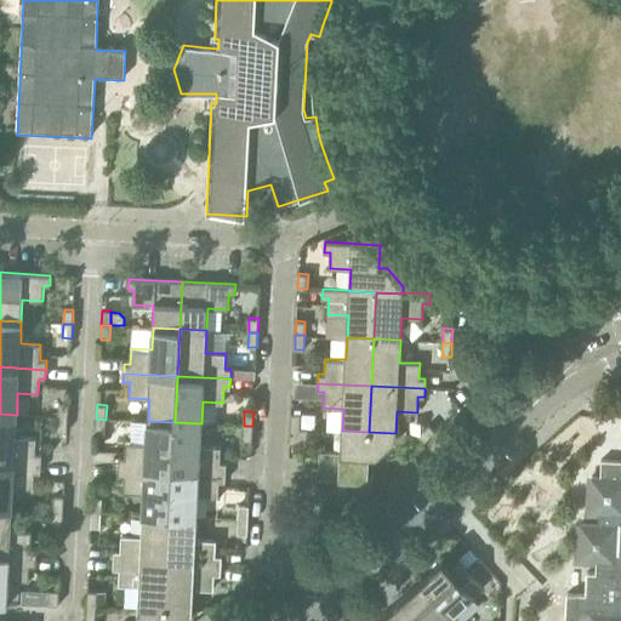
[(0,414),(0,461),(41,463),(41,454),(35,454),(35,438),(16,438),(17,415),(0,414)]
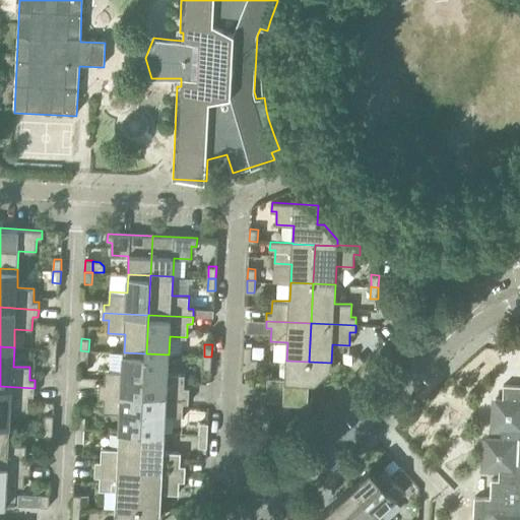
[(244,346),(244,359),(251,359),(252,346),(244,346)]
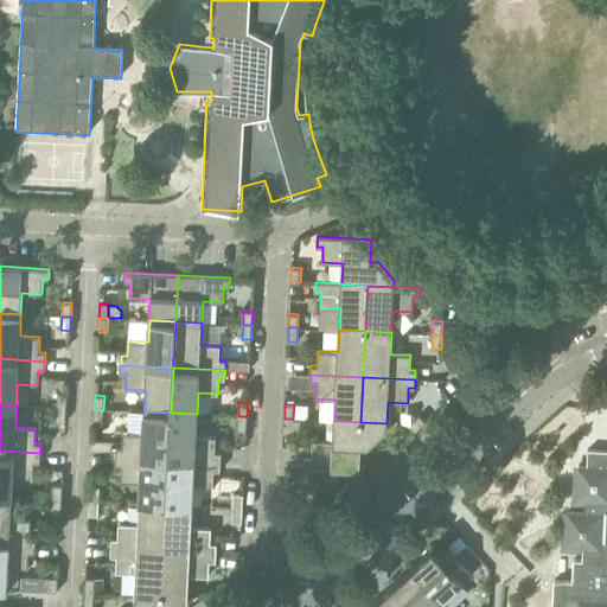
[(103,423),(103,410),(94,409),(94,423),(103,423)]
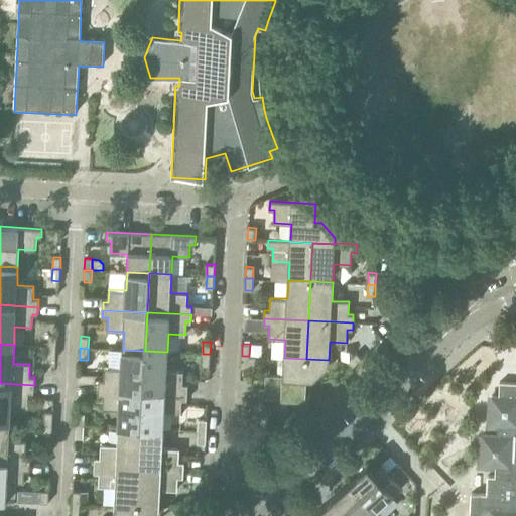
[(99,380),(99,388),(143,390),(145,351),(123,350),(122,369),(105,368),(104,381),(99,380)]
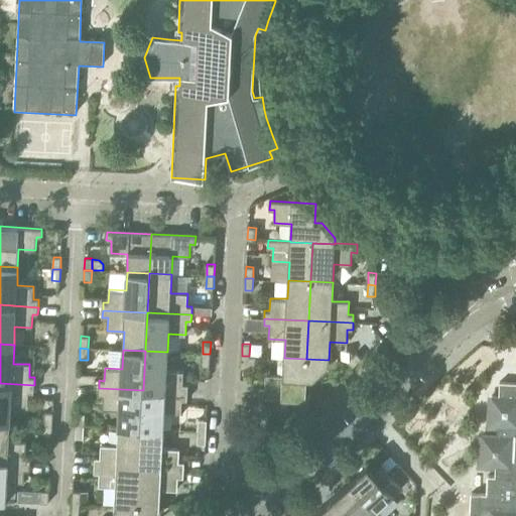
[(145,351),(143,390),(187,392),(187,385),(182,384),(183,372),(166,371),(167,352),(145,351)]
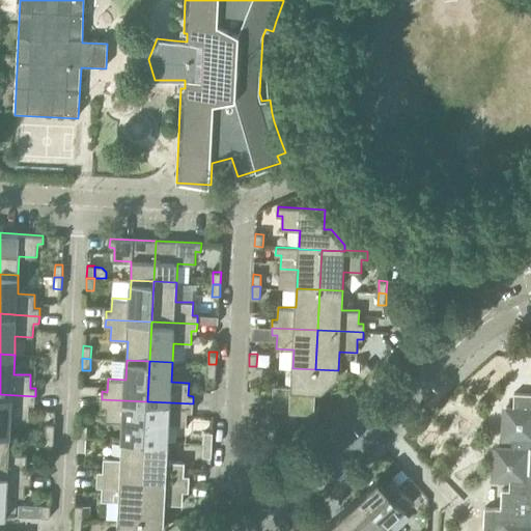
[(372,369),(367,363),(358,371),(363,378),(372,369)]
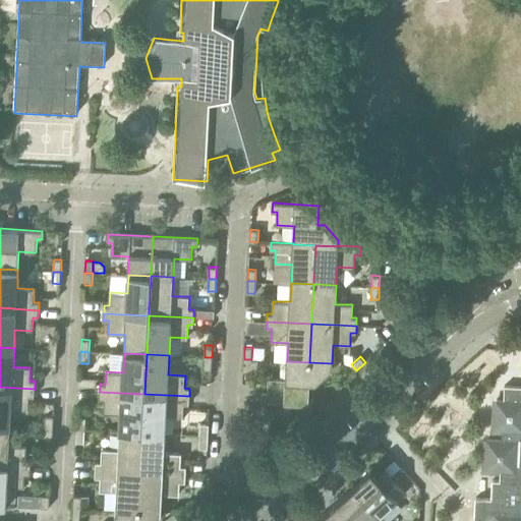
[(212,357),(205,357),(204,369),(212,369),(212,357)]
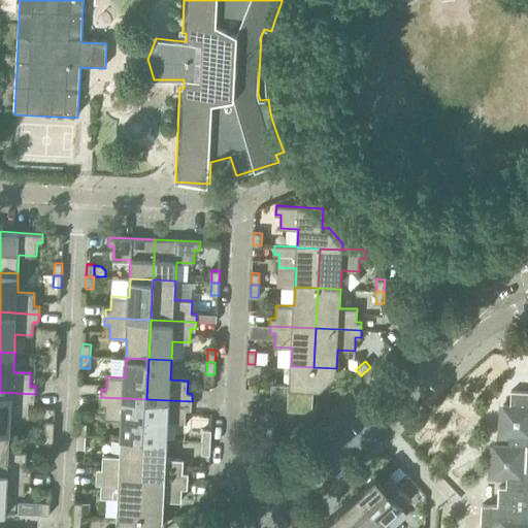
[(255,376),(255,364),(248,364),(246,376),(255,376)]
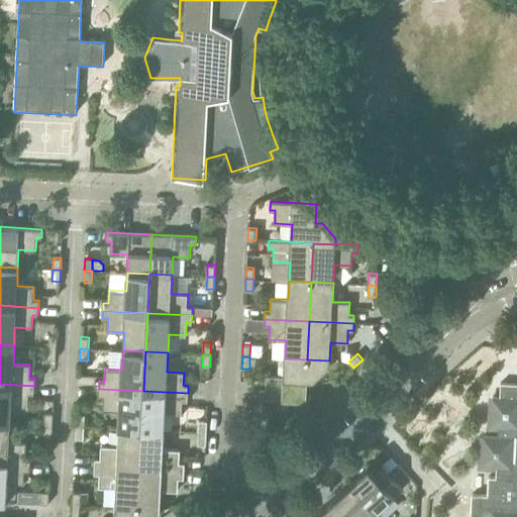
[(314,381),(329,367),(329,360),(307,359),(285,358),(284,377),(267,376),(267,389),(261,389),(261,397),(306,399),(307,380),(314,381)]
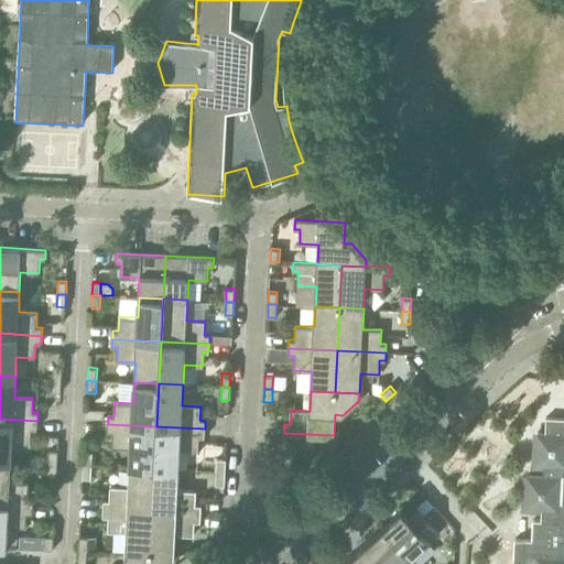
[(563,563),(563,418),(545,418),(545,434),(538,433),(537,465),(543,465),(543,477),(528,477),(527,508),(541,509),(541,520),(533,520),(532,540),(514,539),(513,559),(518,560),(517,563),(563,563)]
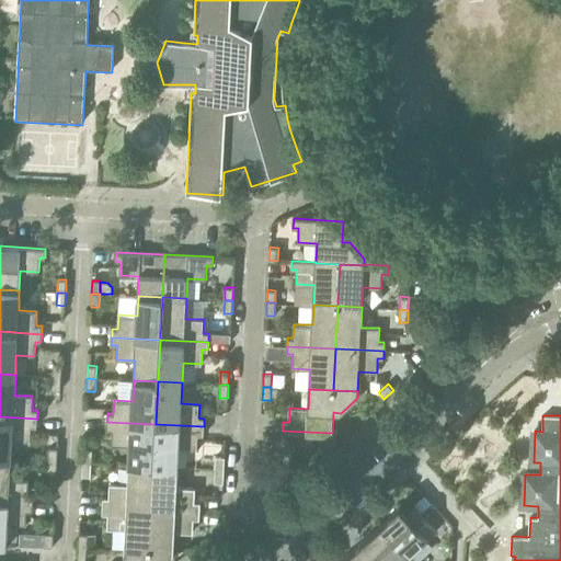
[(37,419),(0,416),(0,458),(11,459),(12,439),(30,441),(31,426),(36,426),(37,419)]
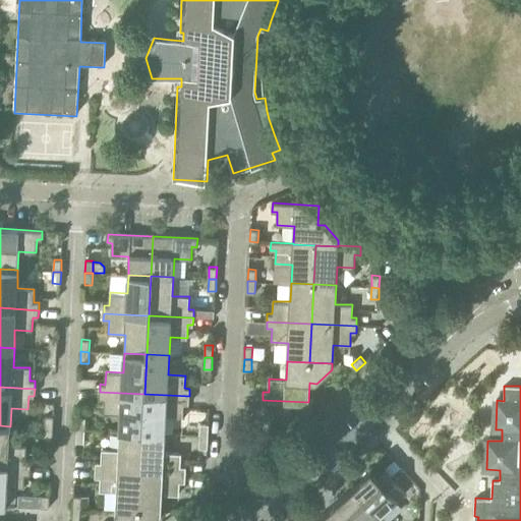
[(121,413),(120,431),(142,432),(145,394),(100,392),(99,399),(105,399),(104,412),(121,413)]
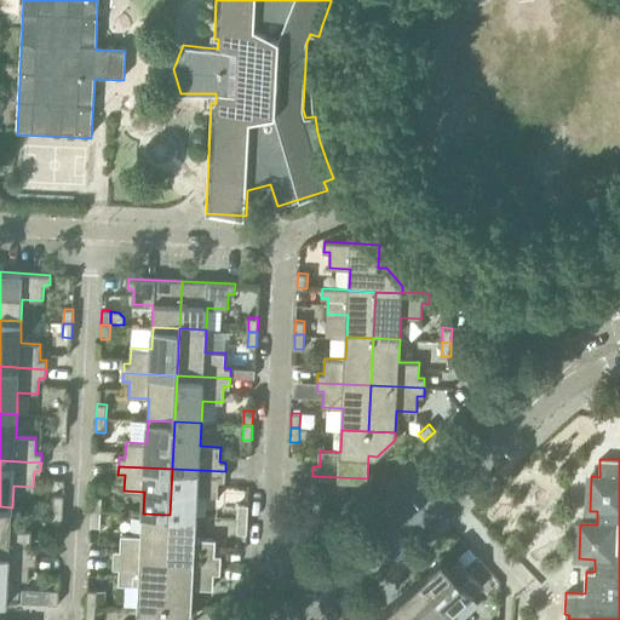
[(225,471),(172,469),(170,515),(196,516),(197,494),(218,495),(218,480),(225,481),(225,471)]
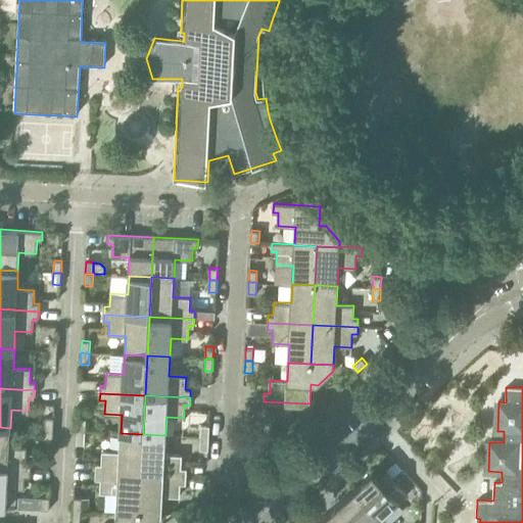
[(46,418),(45,430),(53,430),(53,418),(46,418)]
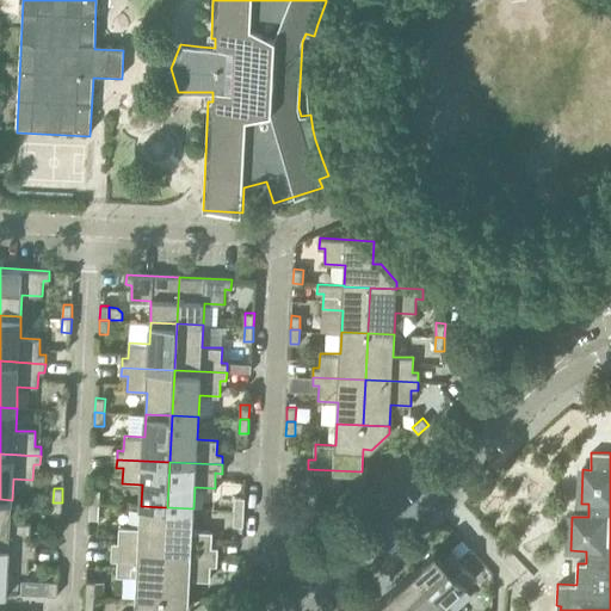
[(100,491),(91,489),(91,504),(99,505),(100,491)]
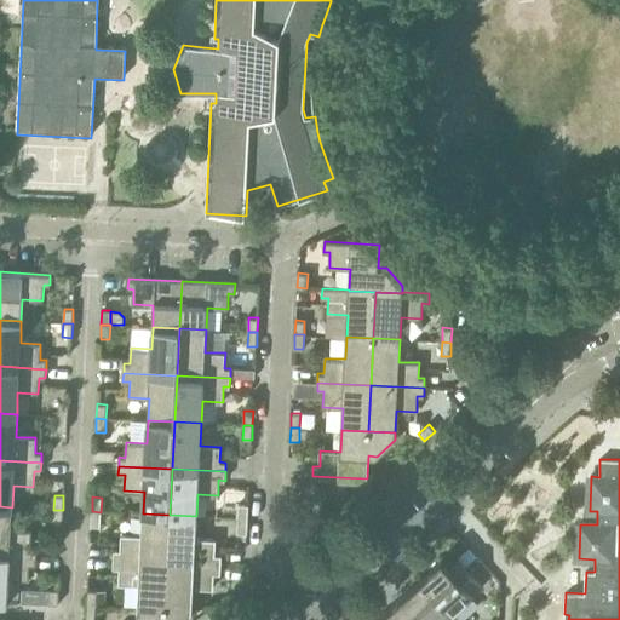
[(239,504),(239,518),(247,518),(248,504),(239,504)]
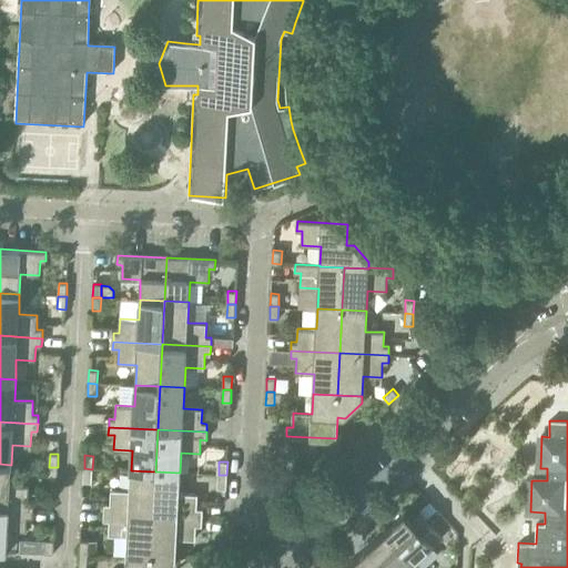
[(0,464),(0,507),(33,508),(33,500),(28,500),(29,486),(10,485),(11,465),(0,464)]
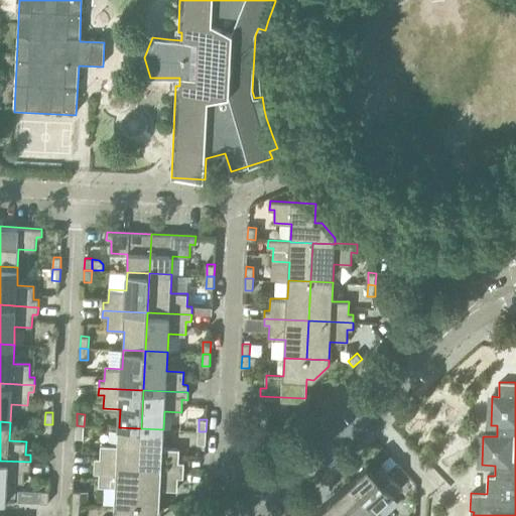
[(51,436),(52,424),(44,424),(44,436),(51,436)]
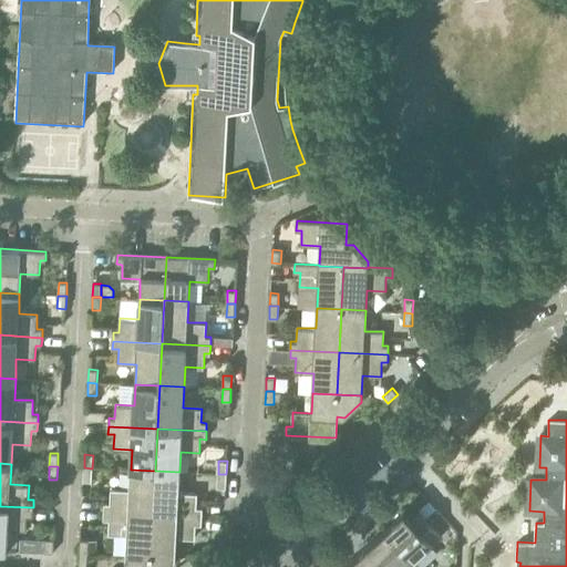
[(92,481),(92,468),(84,467),(83,481),(92,481)]
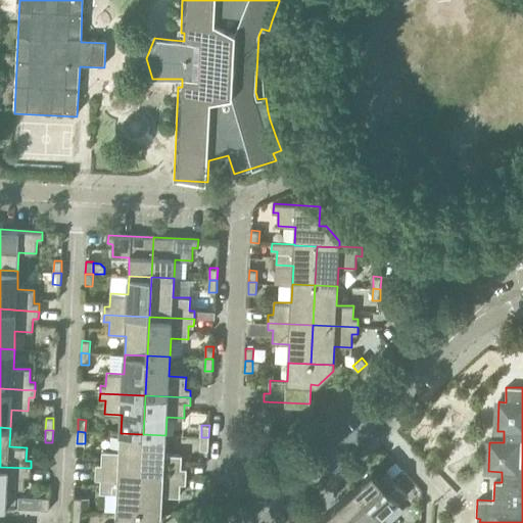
[(96,464),(96,471),(141,474),(143,434),(121,433),(120,452),(102,450),(102,464),(96,464)]
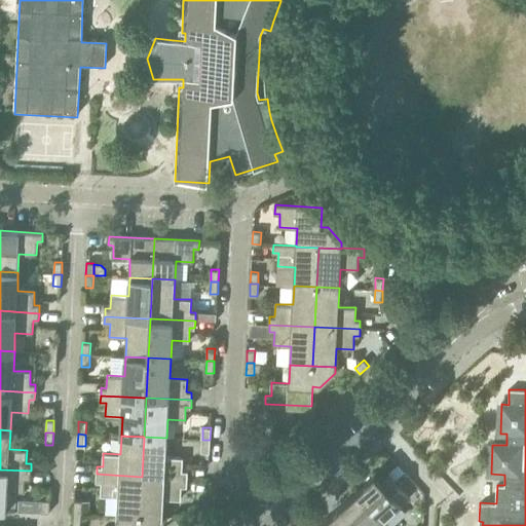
[(144,437),(142,477),(187,479),(188,471),(182,471),(183,457),(165,456),(166,438),(144,437)]
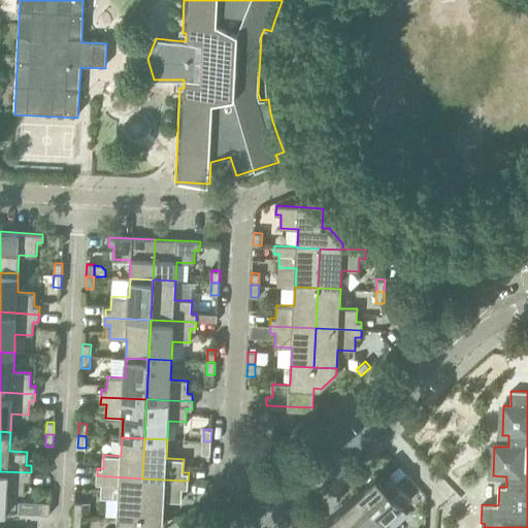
[(210,441),(203,441),(202,454),(210,454),(210,441)]
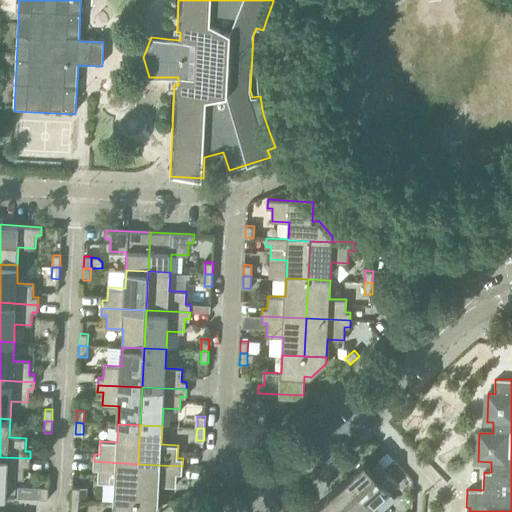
[(30,458),(0,457),(0,496),(6,497),(7,478),(24,479),(24,466),(29,466),(30,458)]
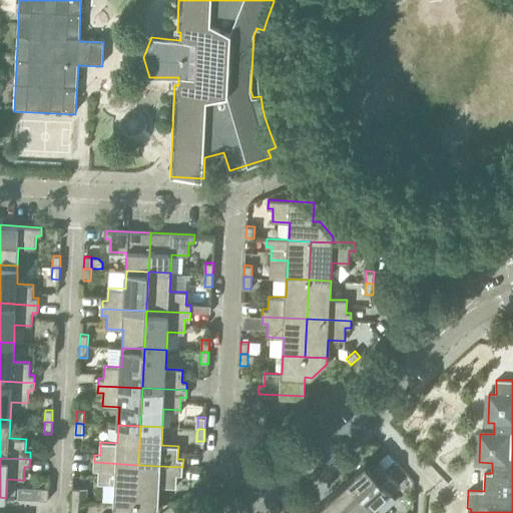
[(138,465),(94,462),(94,470),(99,470),(98,483),(115,484),(114,502),(136,503),(138,465)]
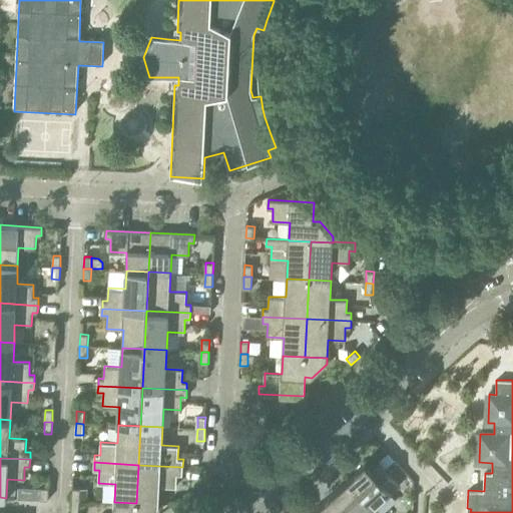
[(376,507),(392,492),(399,486),(378,463),(371,469),(366,463),(350,478),(376,507)]
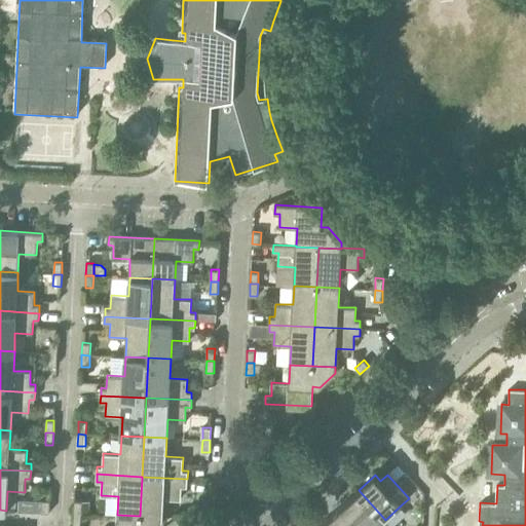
[(187,479),(142,477),(140,516),(163,517),(163,498),(181,499),(182,486),(187,486),(187,479)]
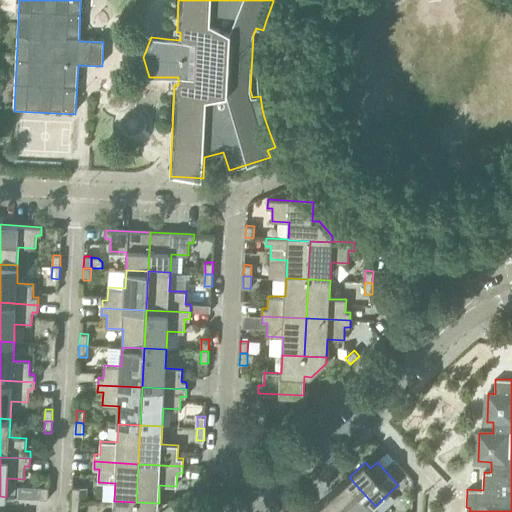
[(349,477),(332,492),(350,511),(368,511),(375,506),(349,477)]
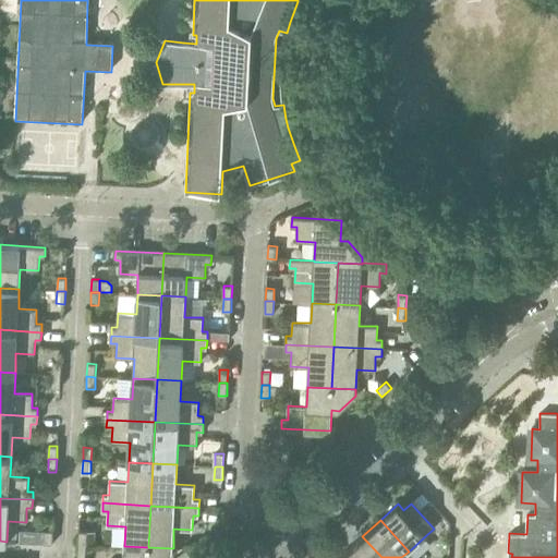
[(79,531),(79,544),(86,544),(87,531),(79,531)]
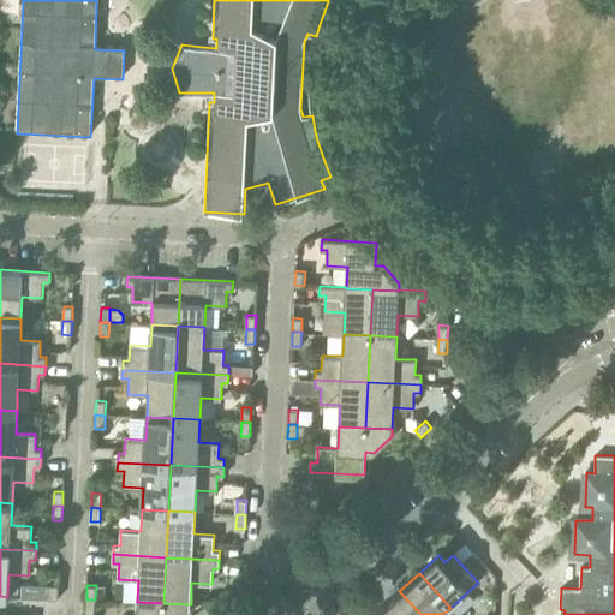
[(421,614),(399,591),(380,608),(384,614),(421,614)]
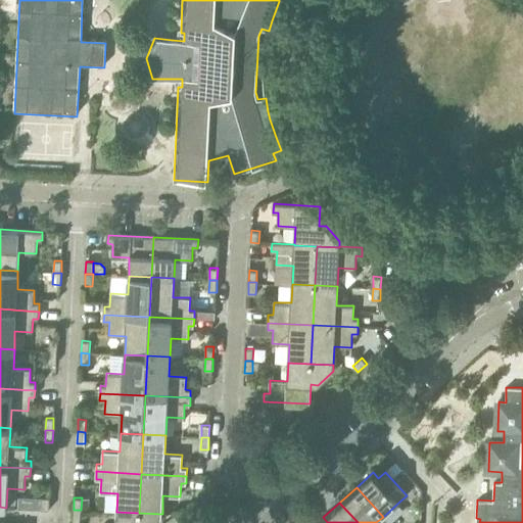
[(187,515),(192,521),(201,512),(196,507),(187,515)]
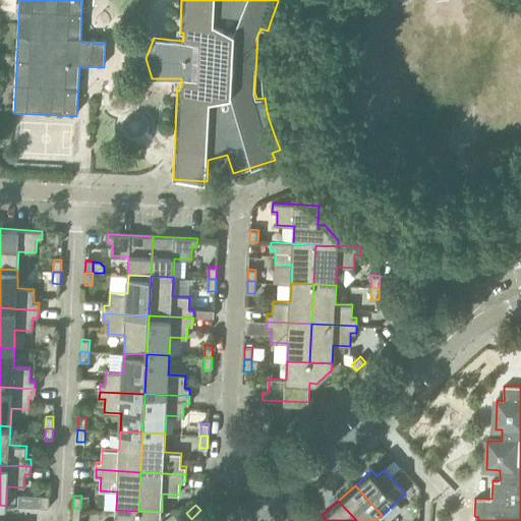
[(80,520),(80,508),(73,508),(72,520),(80,520)]
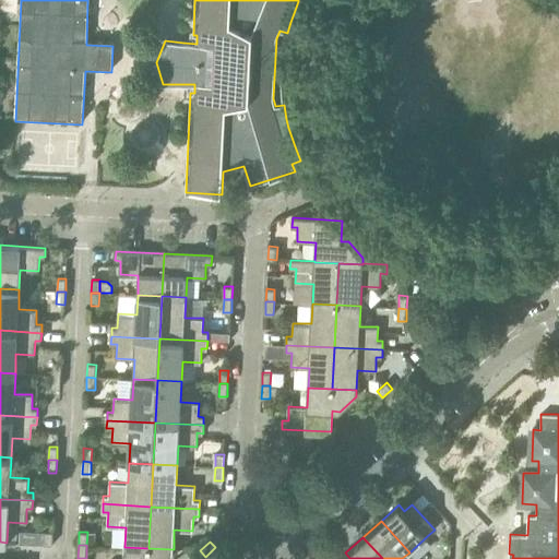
[(168,558),(173,556),(174,549),(149,548),(125,547),(123,558),(168,558)]
